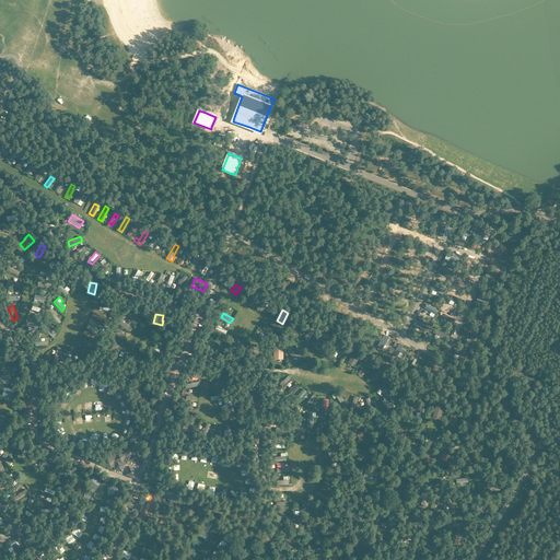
[(137,324),(140,321),(135,315),(131,318),(137,324)]
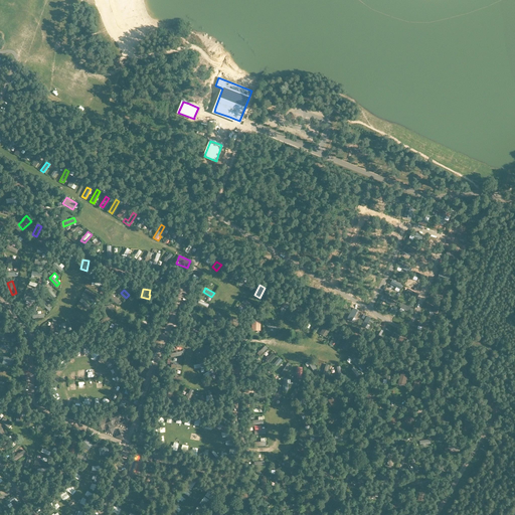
[(81,298),(78,301),(84,307),(88,304),(81,298)]
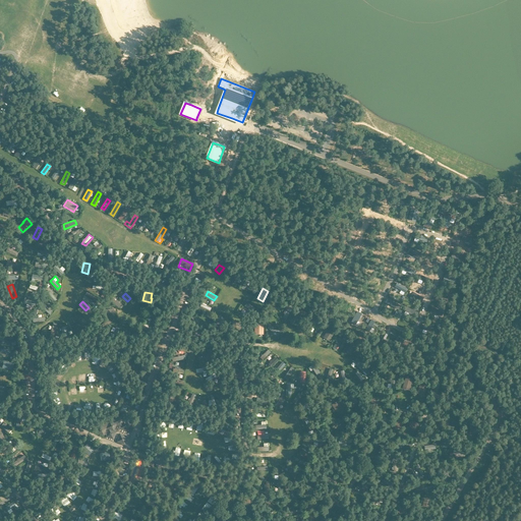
[(243,307),(252,313),(256,308),(247,302),(243,307)]
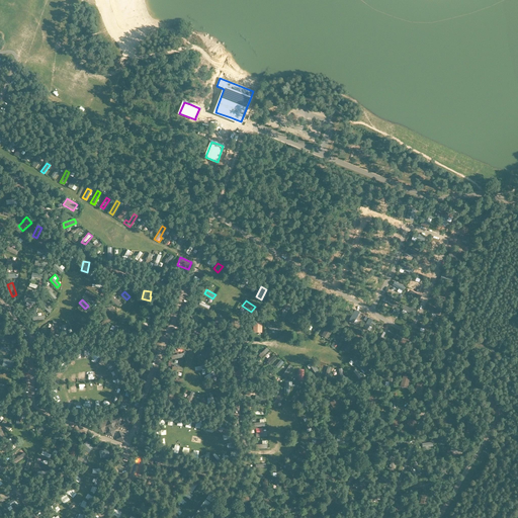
[(200,301),(199,305),(209,310),(211,306),(200,301)]
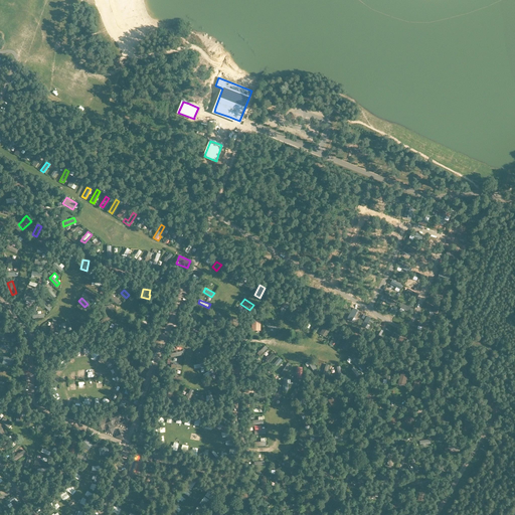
[(293,314),(300,318),(304,310),(298,307),(293,314)]
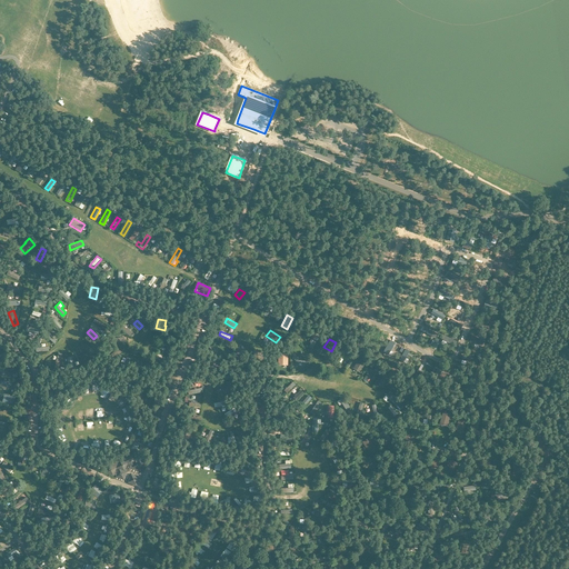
[(123,351),(121,346),(113,349),(116,356),(123,351)]
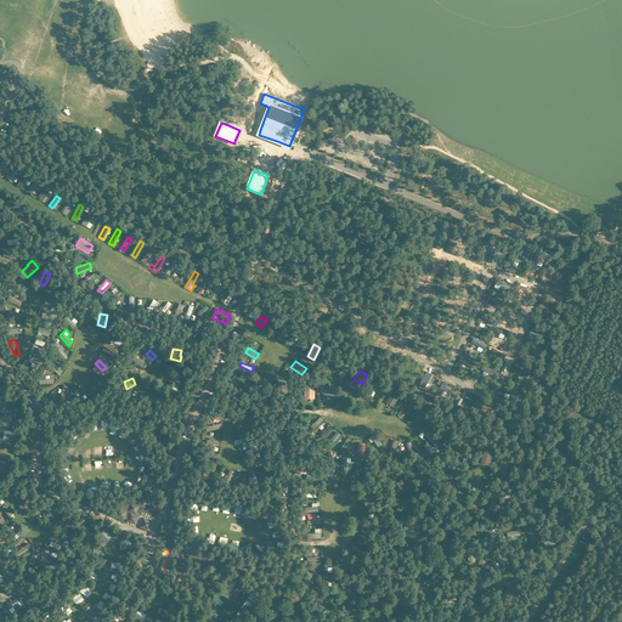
[(315,385),(304,385),(304,399),(315,400),(315,385)]
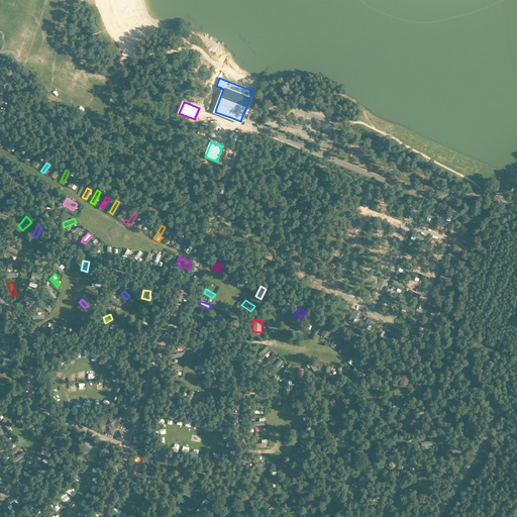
[(49,323),(48,325),(52,327),(50,329),(53,331),(57,322),(54,321),(52,324),(49,323)]
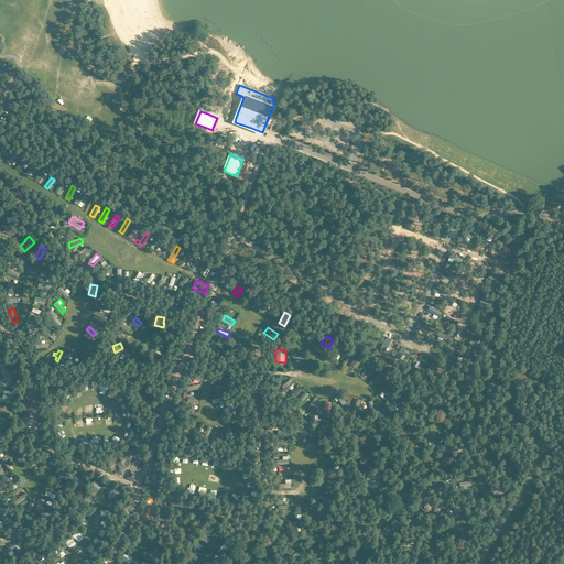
[(361,360),(356,356),(349,366),(356,369),(361,360)]
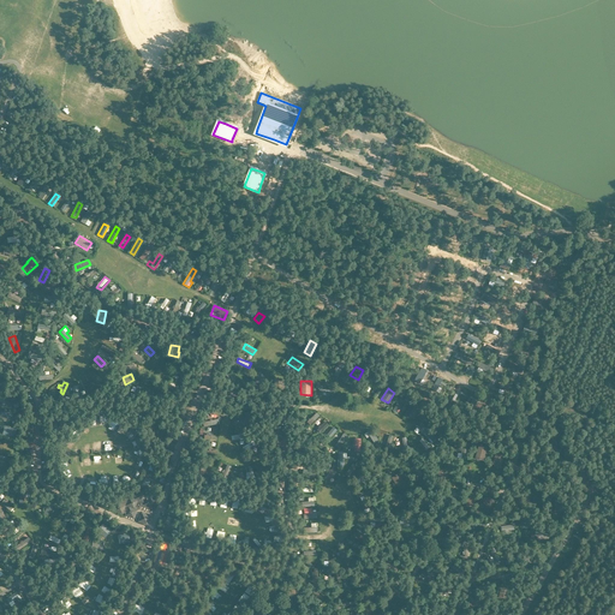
[(396,413),(405,398),(400,395),(393,411),(396,413)]
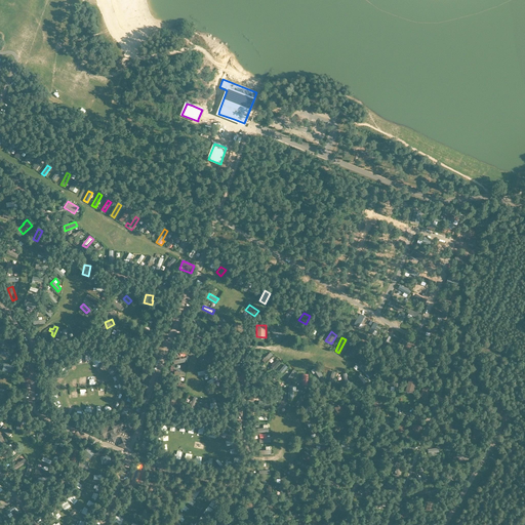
[(13,338),(4,341),(6,348),(14,345),(13,338)]
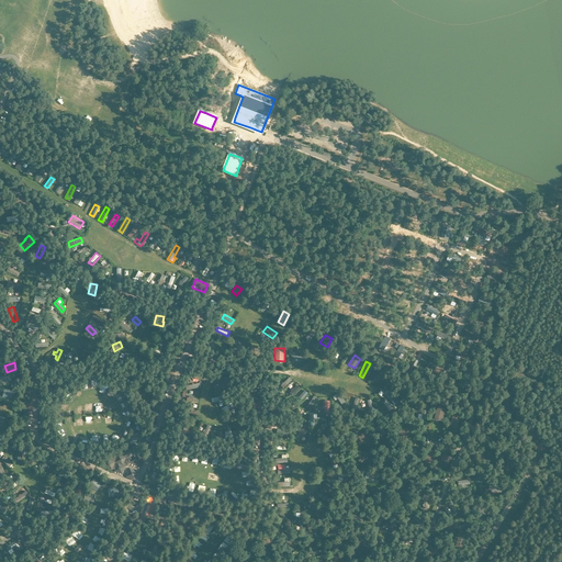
[(369,380),(372,382),(378,372),(374,370),(369,380)]
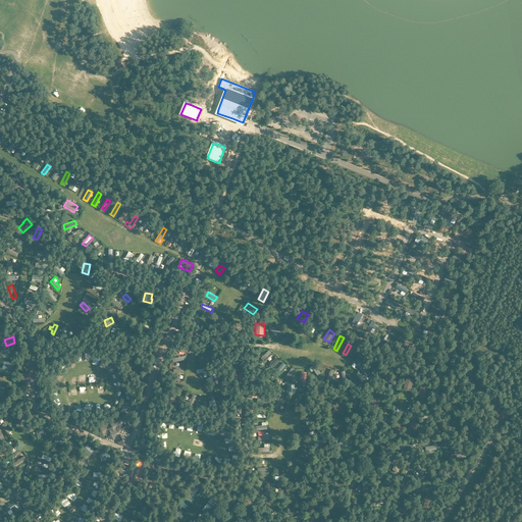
[(211,349),(206,351),(209,360),(215,358),(211,349)]
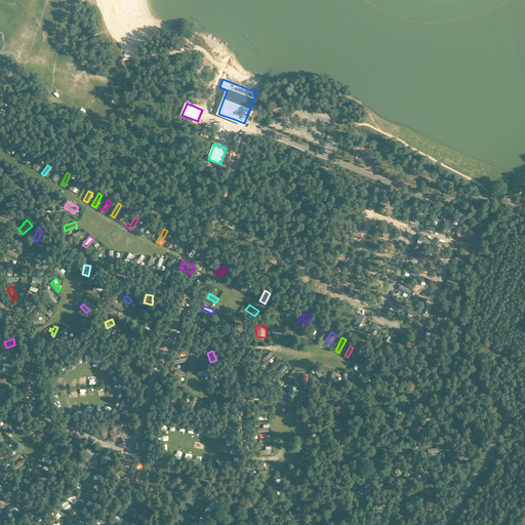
[(270,352),(261,360),(266,363),(273,355),(270,352)]
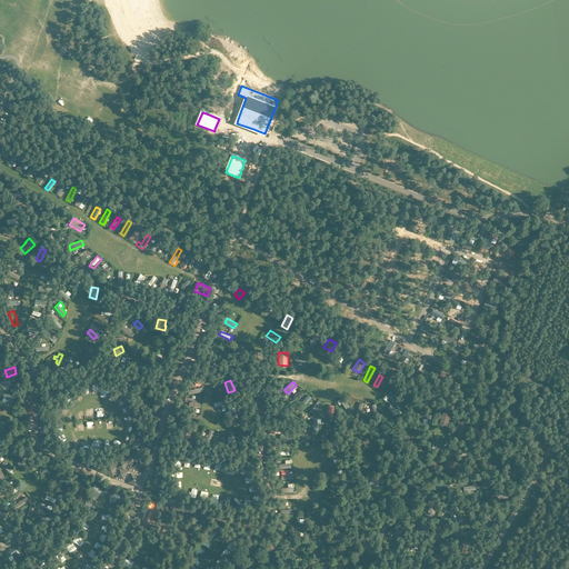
[(296,402),(306,407),(310,397),(303,393),(303,395),(300,393),(296,402)]
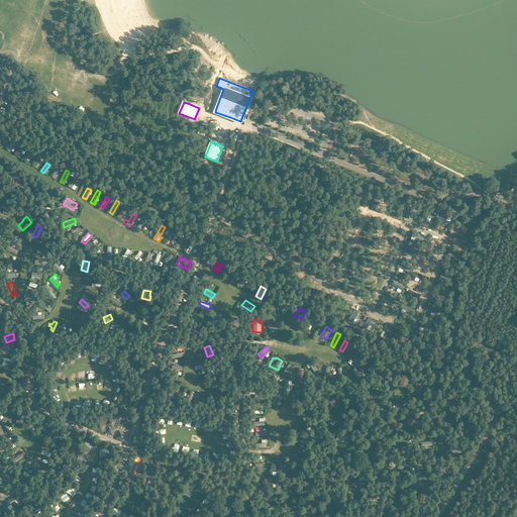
[(287,377),(292,366),(288,364),(283,375),(287,377)]
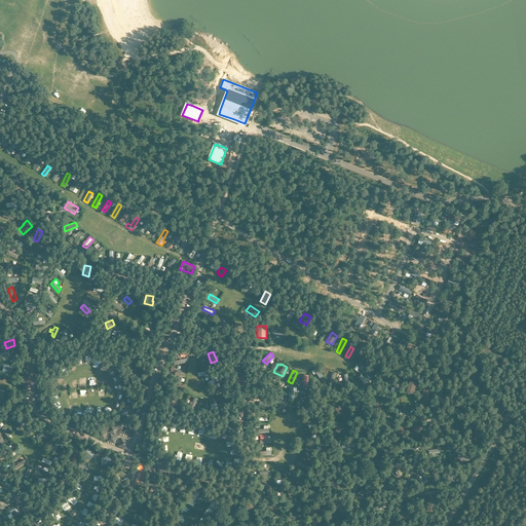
[(348,374),(342,375),(345,386),(351,384),(348,374)]
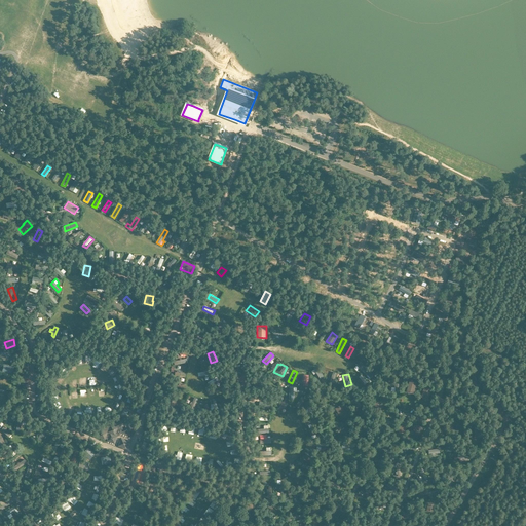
[(362,375),(359,377),(366,384),(368,381),(362,375)]
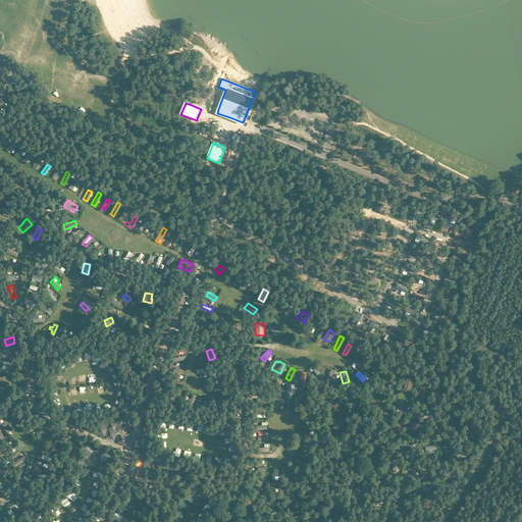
[(410,390),(413,384),(408,381),(404,387),(410,390)]
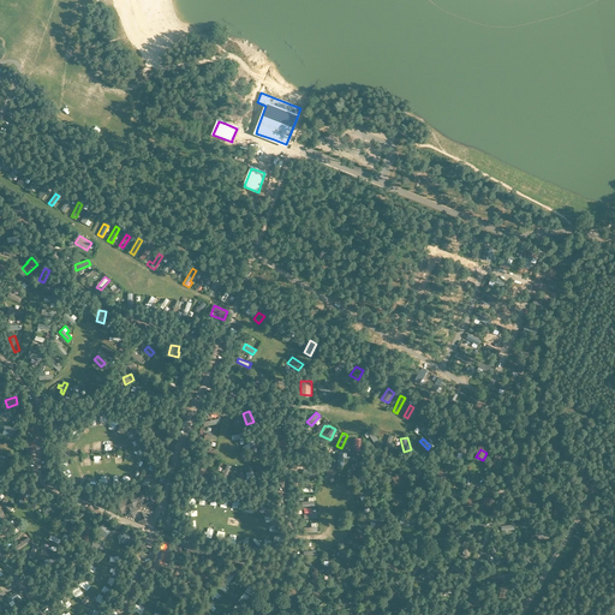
[(501,467),(506,455),(497,452),(493,465),(501,467)]
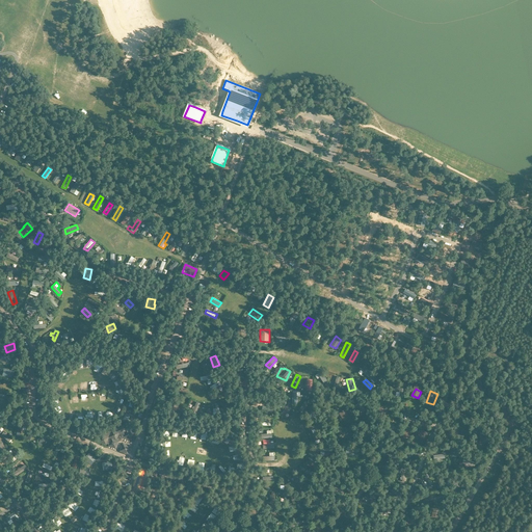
[(296,396),(300,396),(300,392),(291,392),(292,404),(296,404),(296,396)]
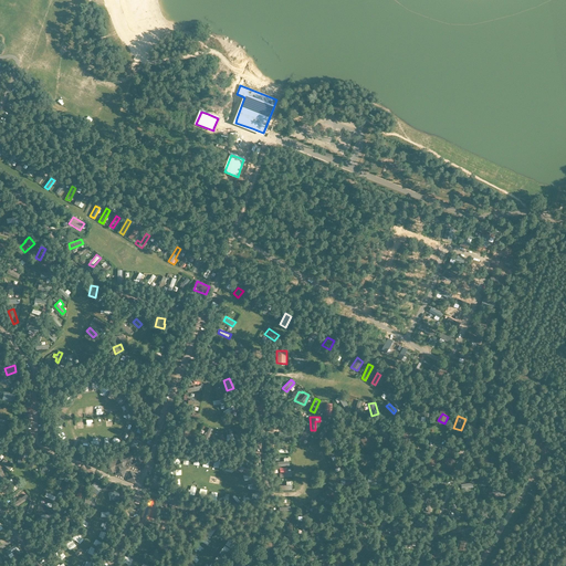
[(132,437),(128,447),(137,450),(140,443),(144,444),(152,448),(155,439),(146,436),(146,437),(144,436),(146,428),(137,423),(133,433),(132,437)]
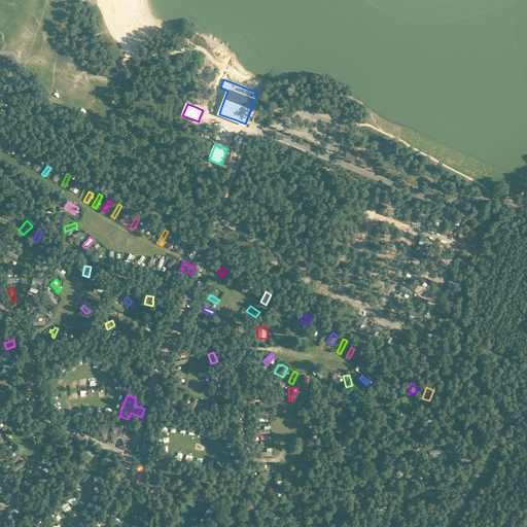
[(189,409),(195,411),(199,399),(194,397),(189,409)]
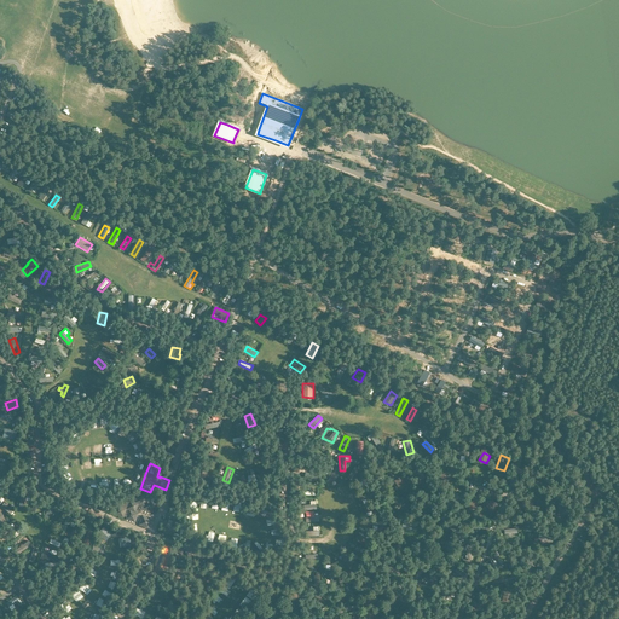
[(437,473),(446,484),(452,478),(444,467),(437,473)]
